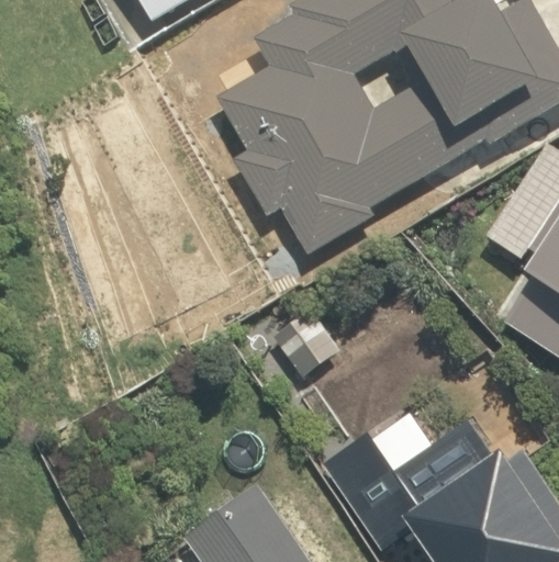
[(141,0),(155,24),(197,0),(141,0)]
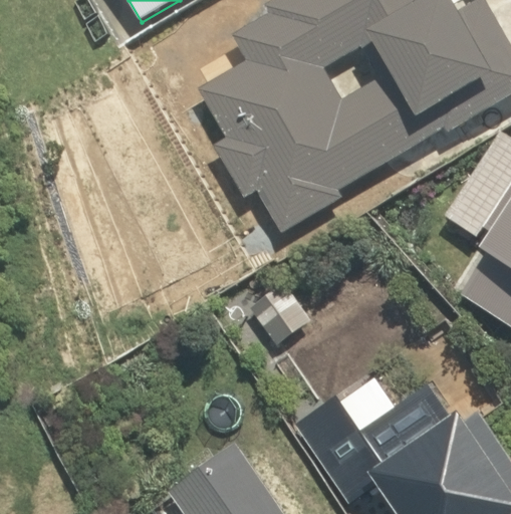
[(428,0),(425,2),(423,0),(275,0),(263,7),(267,14),(229,36),(244,61),(197,89),(225,138),(213,145),(244,199),(256,191),(280,232),(341,196),(338,190),(444,129),(446,133),(510,94),(510,47),(483,0),(475,0),(461,8),(456,0),(428,0)]
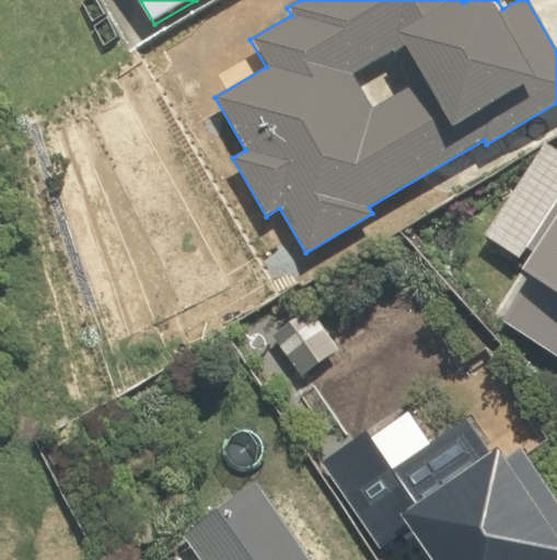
[(556,236),(506,324),(556,353),(556,236)]
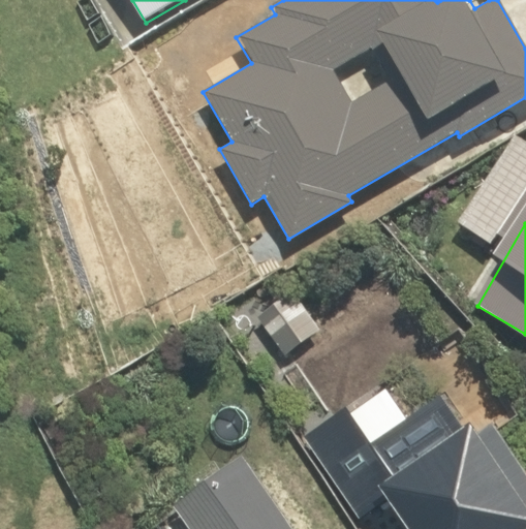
[(525,528),(525,467),(482,403),(385,469),(394,481),(387,486),(415,528),(525,528)]
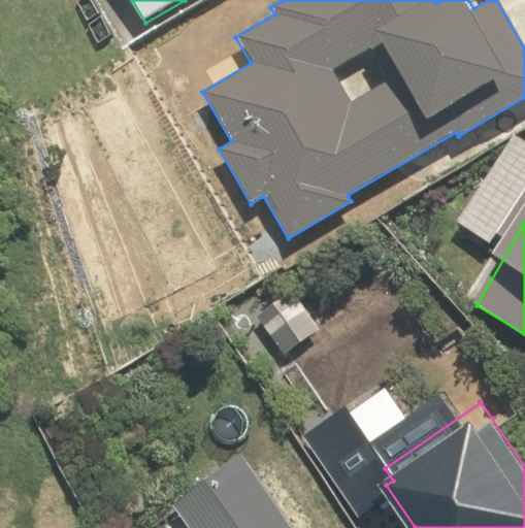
[(298,527),(250,455),(177,504),(193,527),(298,527)]
